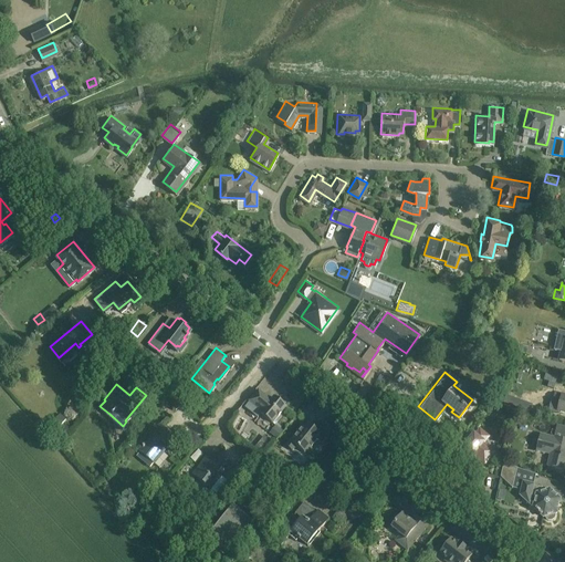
[(257,414),(261,408),(273,418),(285,403),(273,394),(270,398),(267,396),(268,395),(258,386),(249,398),(244,404),(257,414)]
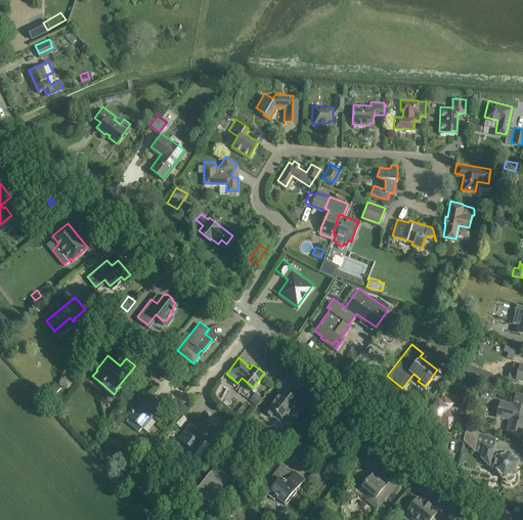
[(519,363),(513,361),(511,367),(517,369),(515,377),(522,379),(522,362),(519,362),(519,363)]
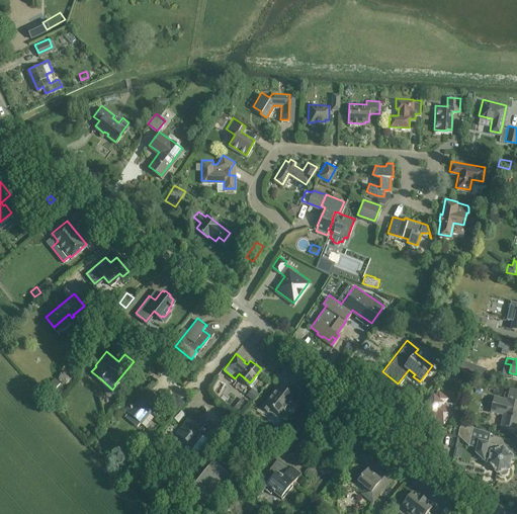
[(488,374),(492,361),(482,358),(478,371),(488,374)]
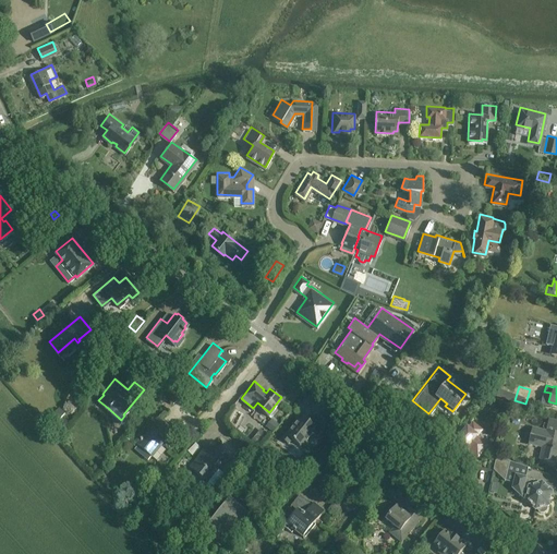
[(494,387),(493,394),(501,397),(506,398),(510,399),(511,394),(508,393),(508,392),(494,387)]
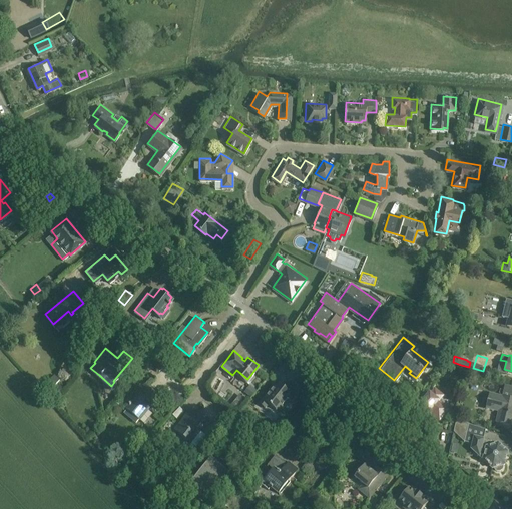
[(53,372),(46,380),(52,384),(59,377),(53,372)]
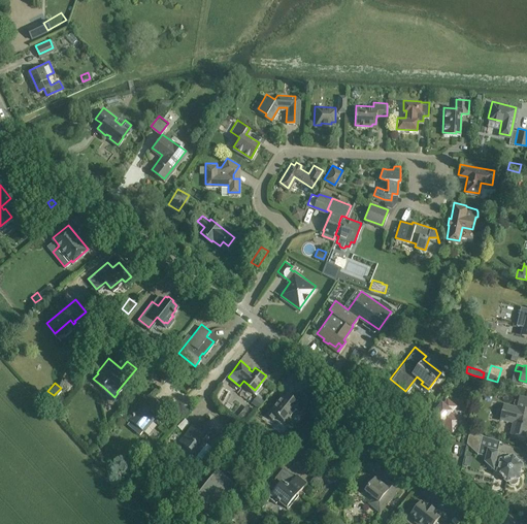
[(281,394),(266,413),(272,418),(276,414),(284,420),(286,418),(288,419),(299,405),(296,403),(298,401),(287,392),(284,397),(281,394)]
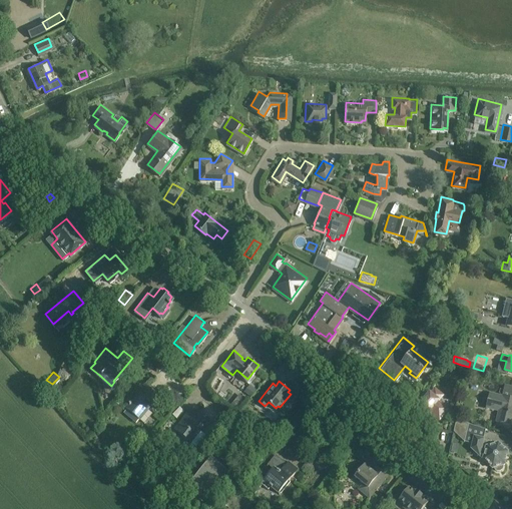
[(243,389),(248,393),(254,386),(249,382),(243,389)]
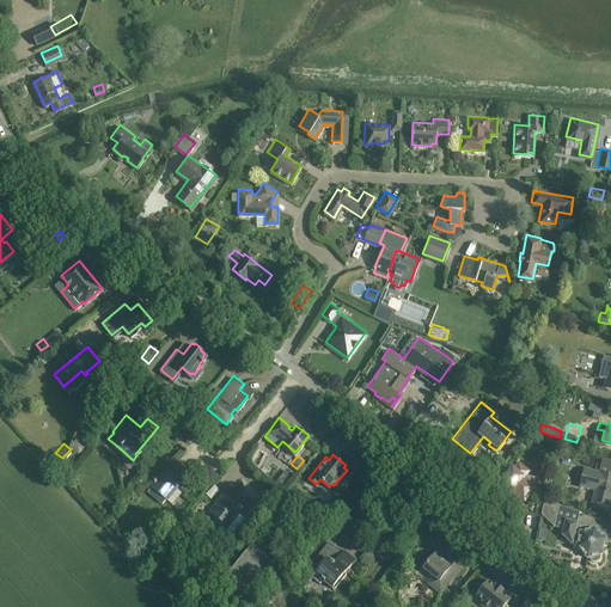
[(165,466),(151,485),(166,497),(171,501),(181,490),(175,484),(177,482),(188,470),(173,458),(165,466)]
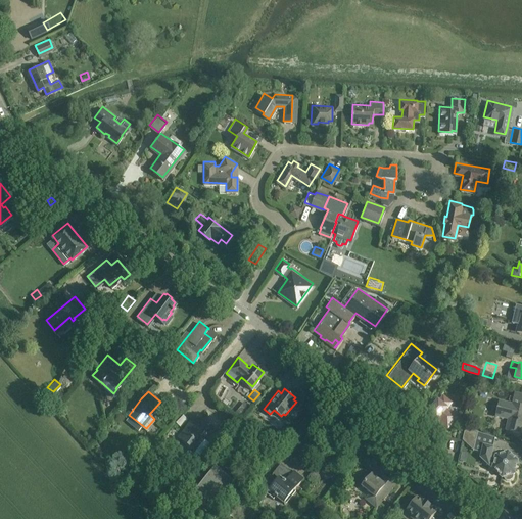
[(436,416),(446,424),(456,415),(445,406),(445,405),(443,403),(447,398),(442,393),(438,398),(436,397),(426,409),(436,417),(436,416)]
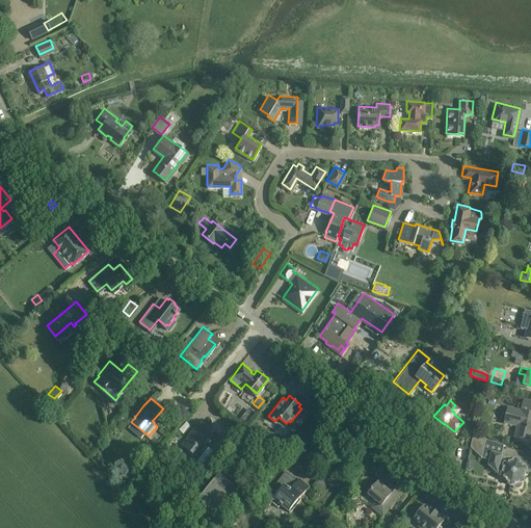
[(528,438),(530,422),(530,410),(520,407),(506,404),(503,420),(515,423),(513,434),(528,438)]
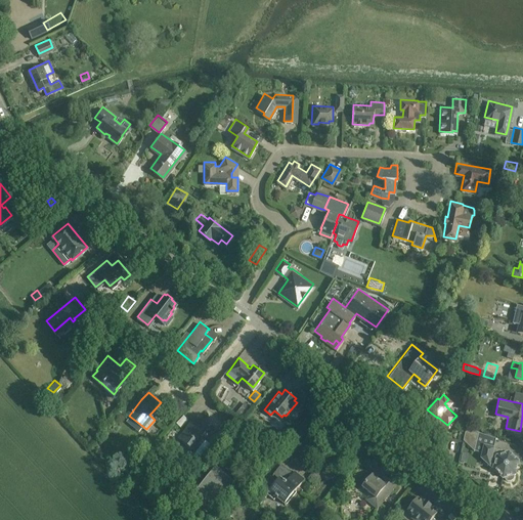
[(234,412),(241,417),(251,405),(244,400),(234,412)]
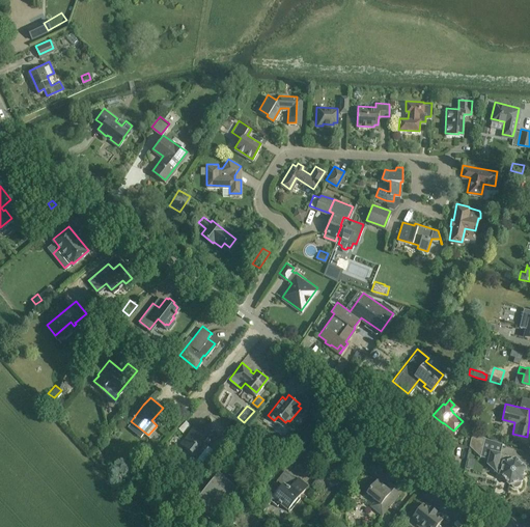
[(216,432),(200,420),(183,443),(197,455),(202,460),(212,448),(206,443),(208,440),(216,432)]
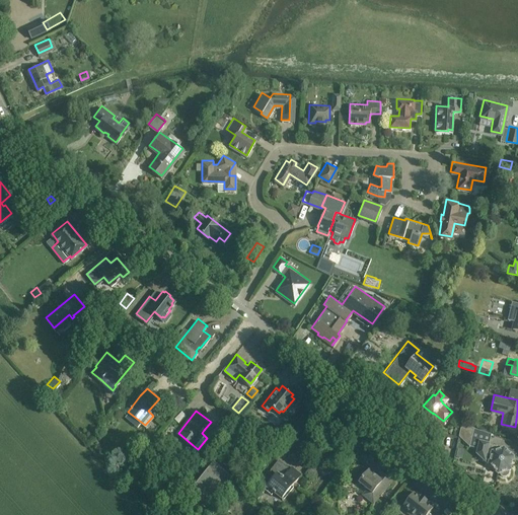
[(246,422),(252,415),(246,411),(240,418),(246,422)]
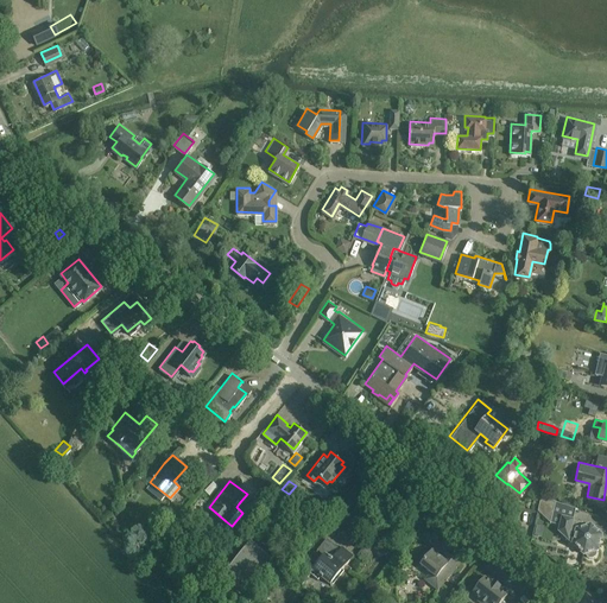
[(561,514),(573,518),(575,506),(539,494),(539,496),(537,508),(549,520),(560,522),(561,514)]
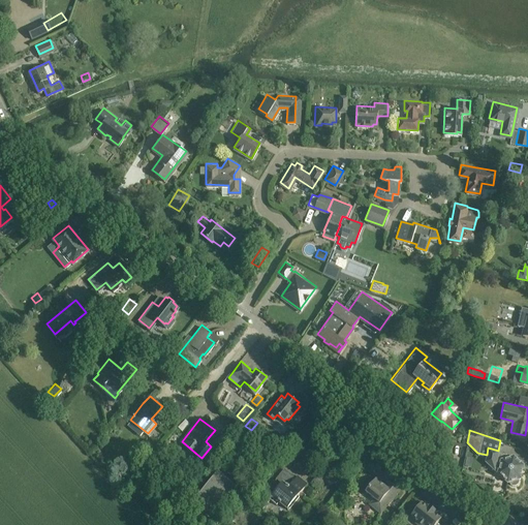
[(508,480),(509,482),(511,484),(515,484),(517,482),(519,480),(518,476),(520,476),(523,463),(513,455),(511,455),(511,454),(498,451),(488,448),(487,455),(485,460),(494,467),(494,465),(498,466),(497,471),(501,474),(500,475),(502,476),(503,476),(506,480),(508,480)]
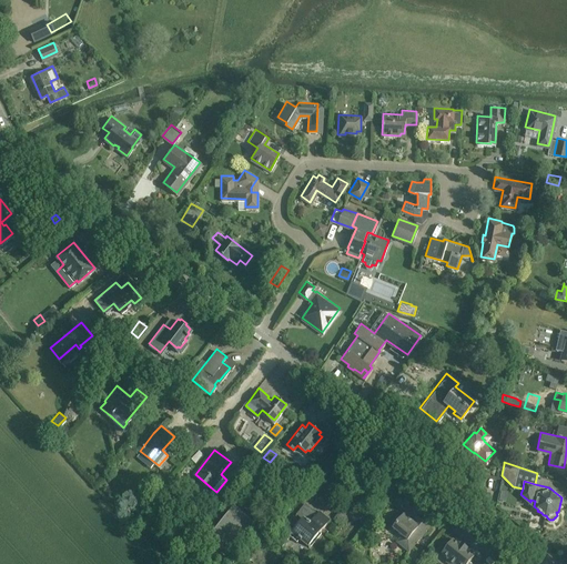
[(404,495),(398,491),(394,497),(398,502),(404,495)]
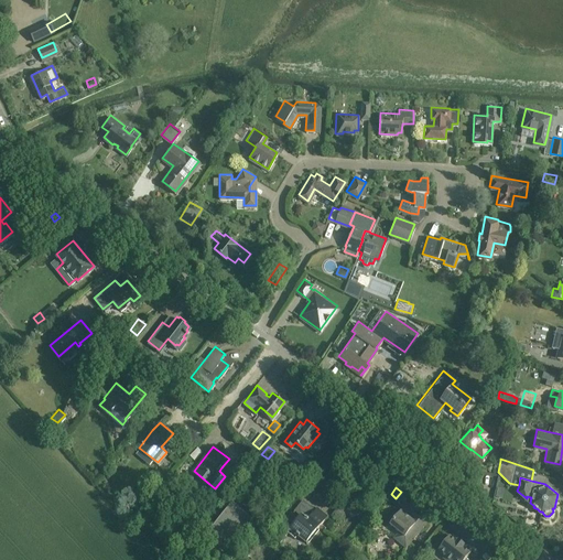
[(315,508),(302,497),(293,508),(300,513),(279,539),(280,540),(288,530),(294,536),(296,534),(299,535),(306,540),(306,539),(326,514),(320,509),(322,506),(317,512),(314,509),(315,508)]
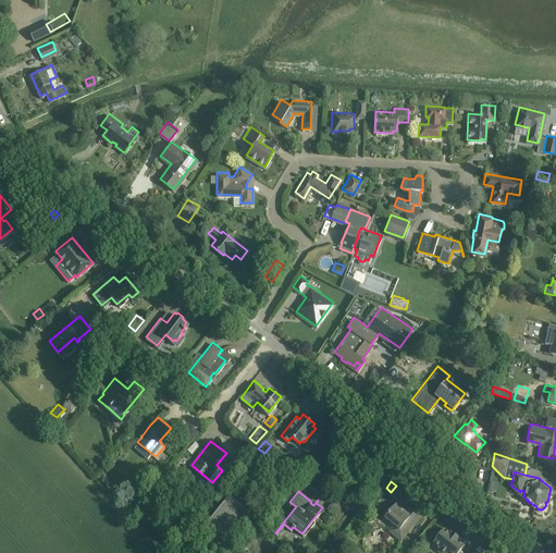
[(229,494),(202,526),(213,535),(219,527),(229,535),(248,510),(229,494)]
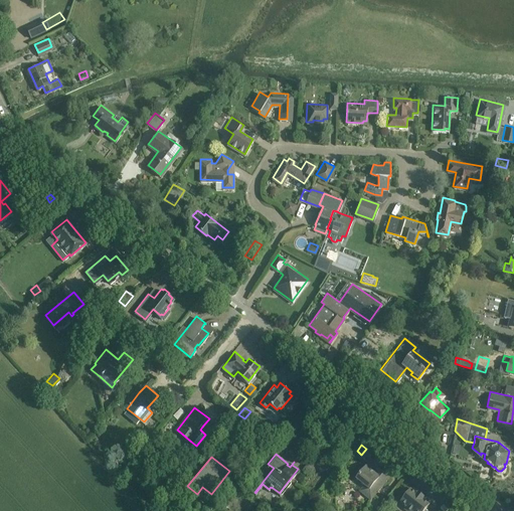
[(139,464),(143,475),(151,472),(146,461),(139,464)]
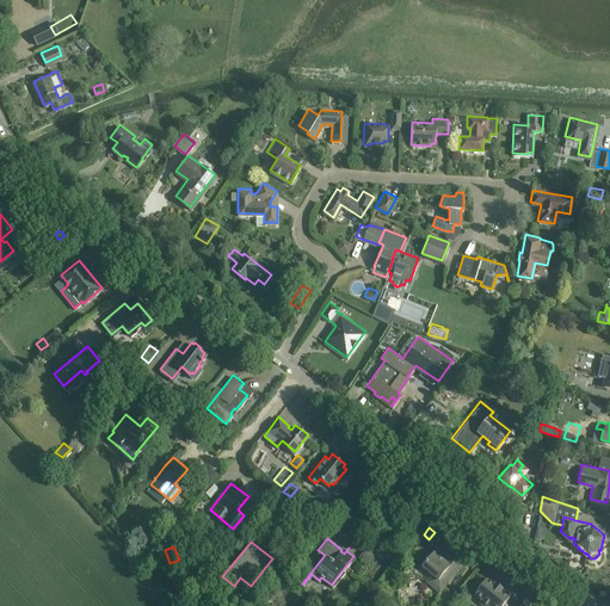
[(433,550),(421,564),(433,575),(429,581),(439,591),(461,562),(448,551),(448,552),(449,554),(444,558),(433,550)]
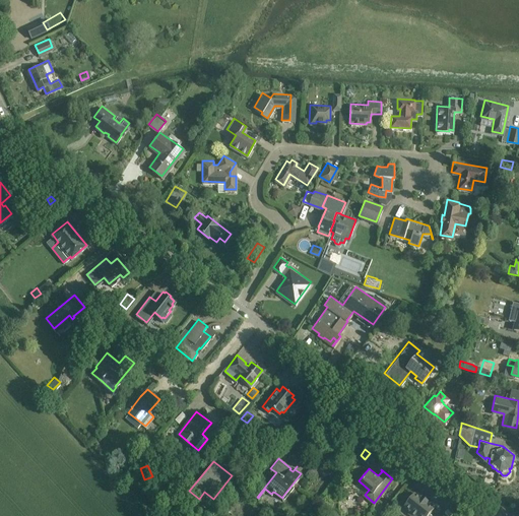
[(167,496),(173,491),(168,487),(163,492),(167,496)]
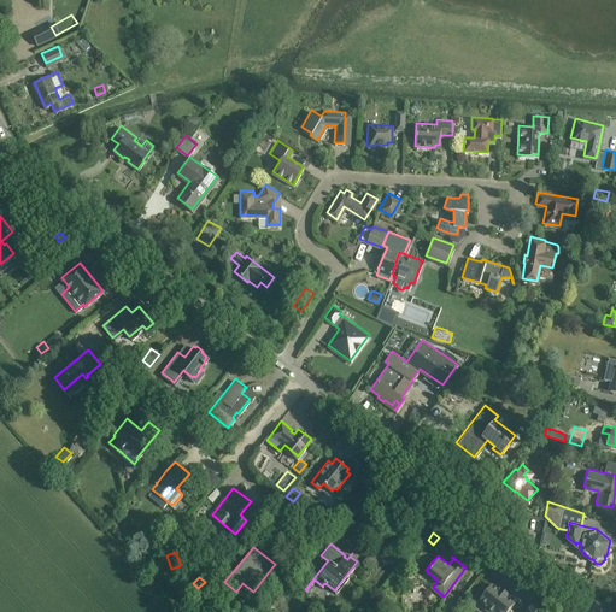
[(491,583),(479,598),(494,611),(493,611),(509,611),(511,610),(509,607),(514,601),(506,595),(508,593),(502,588),(500,587),(499,589),(491,583)]
